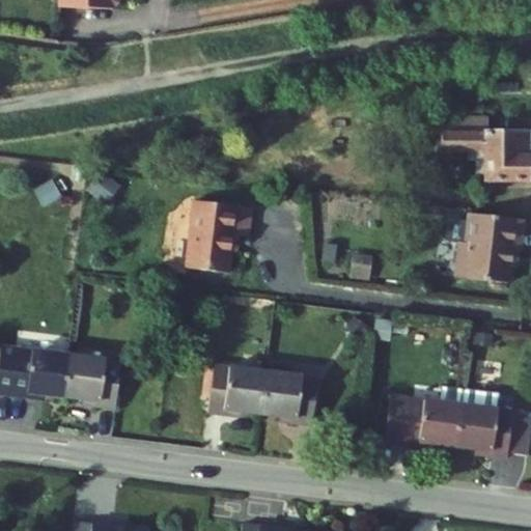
[(58,0),(58,8),(111,9),(117,3),(116,0),(58,0)]
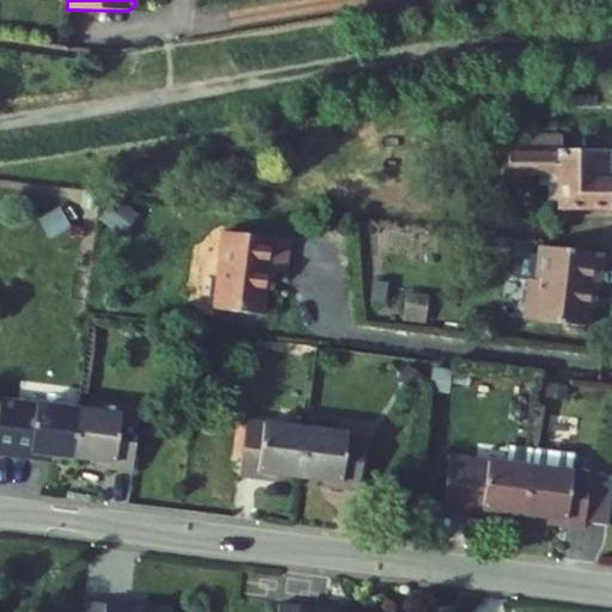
[(542,135),(496,136),(497,155),(508,155),(508,175),(538,173),(538,185),(549,184),(549,197),(551,203),(560,204),(560,210),(610,209),(609,182),(611,181),(611,153),(563,154),(562,135),(556,135),(556,129),(540,129),(542,135)]
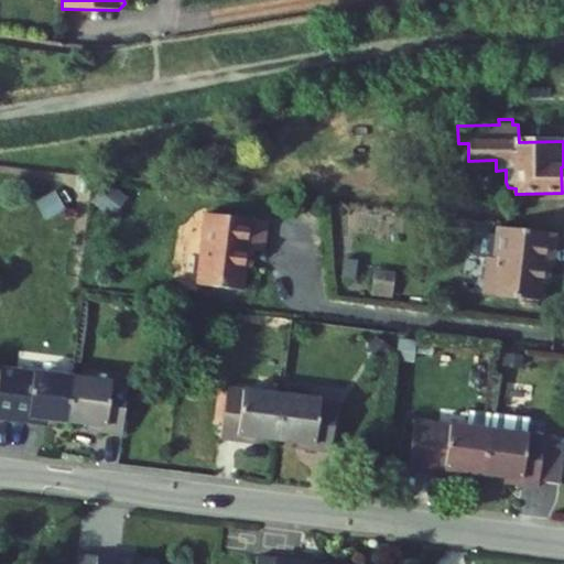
[(270,223),(208,215),(199,285),(245,291),(250,250),(266,252),(270,223)]
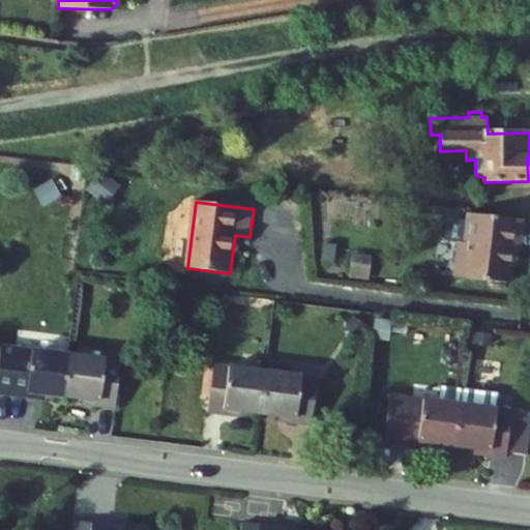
[(521,219),(470,213),(467,241),(461,240),(457,273),(507,280),(510,248),(517,249),(521,219)]
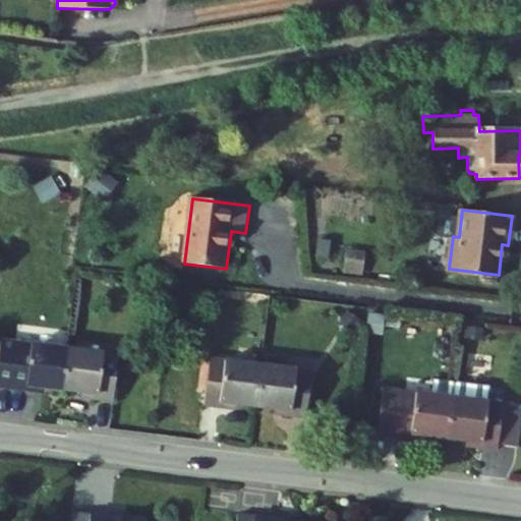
[(35,389),(62,392),(67,350),(0,342),(0,345),(0,389),(35,394),(35,389)]
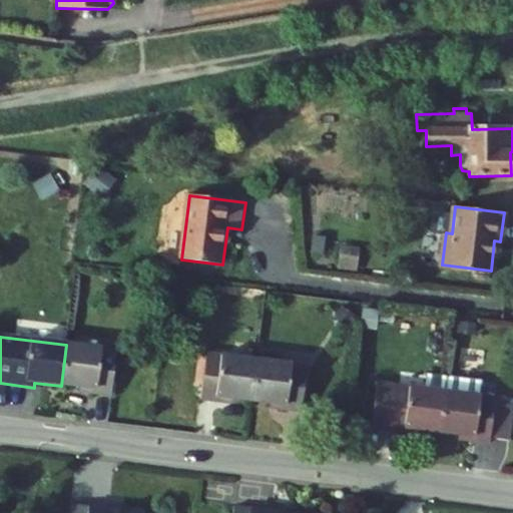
[(117,351),(66,345),(61,386),(89,389),(88,396),(111,398),(117,351)]
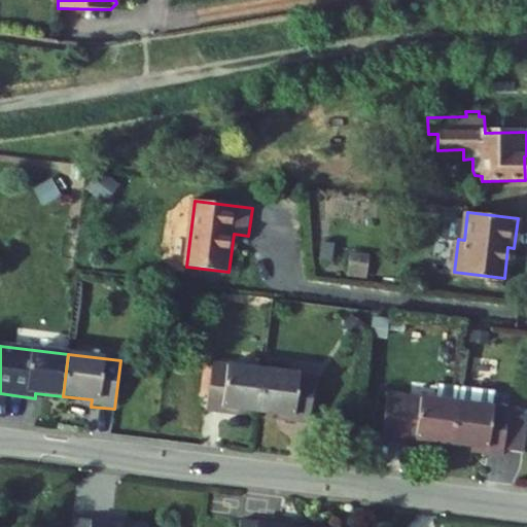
[(233,410),(259,414),(265,373),(212,366),(206,412),(232,415),(233,410)]
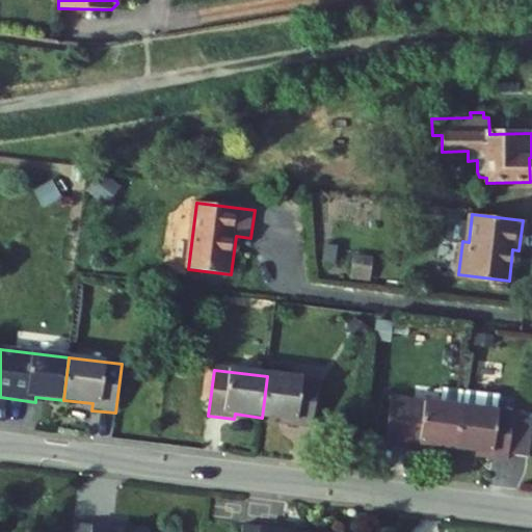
[(319,382),(267,376),(262,418),(288,421),(287,427),(313,430),(319,382)]
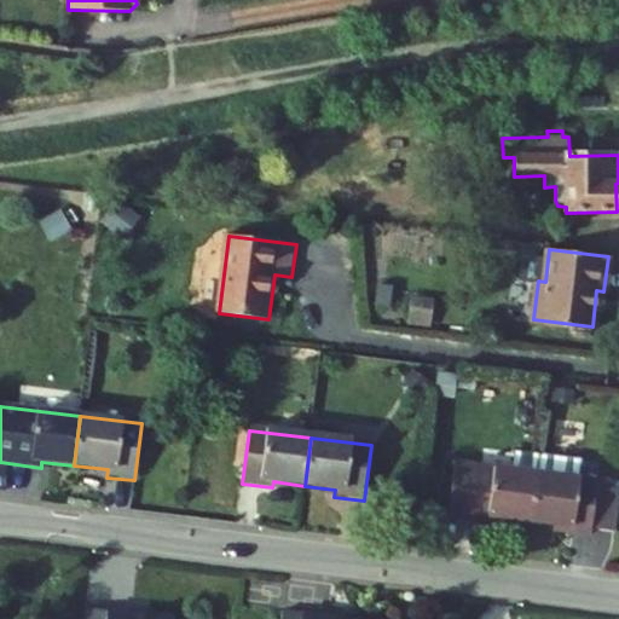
[(539,457),(538,475),(532,522),(563,527),(563,534),(591,537),(593,530),(615,533),(618,508),(618,491),(599,490),(599,482),(578,480),(579,474),(583,474),(584,462),(580,457),(568,456),(568,460),(539,457)]
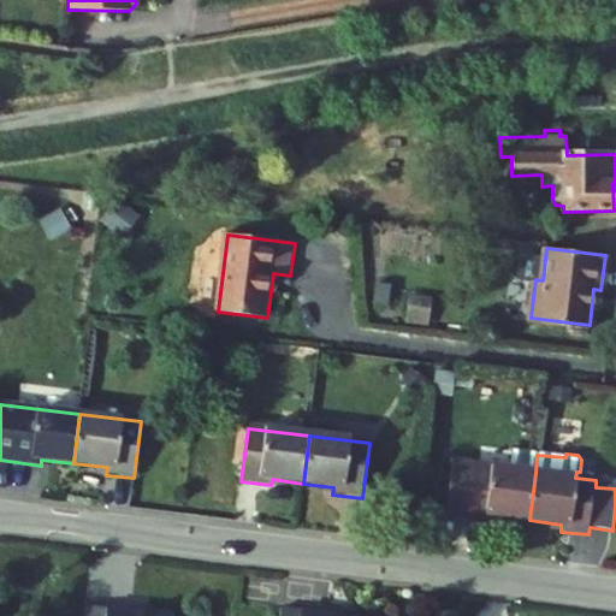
[(498,516),(529,520),(535,473),(452,462),(445,516),(498,522),(498,516)]
